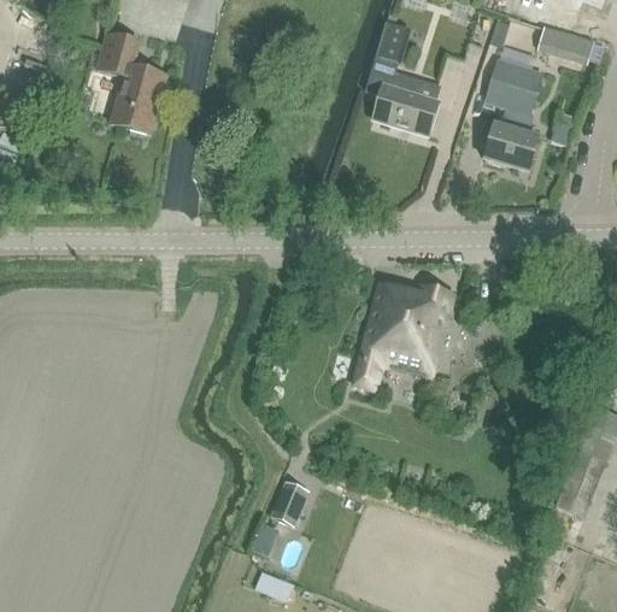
[(504,15),(500,36),(529,41),(533,21),(504,15)]
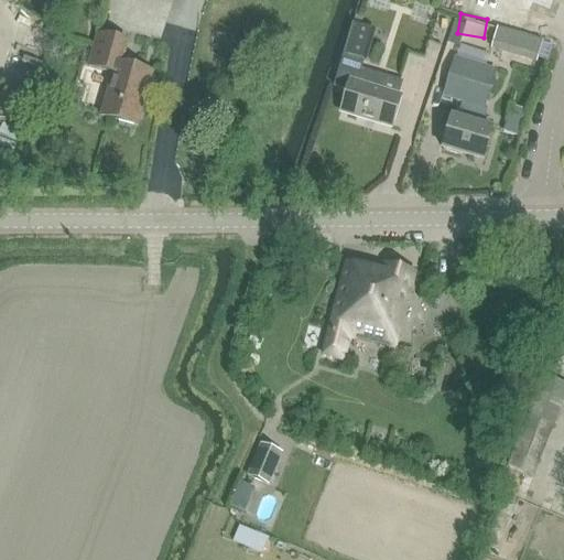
[(541,39),(499,25),(492,45),(535,58),(537,54),(541,40),(541,39)]
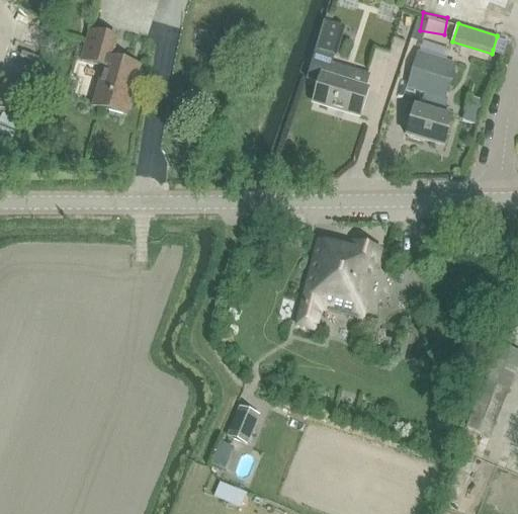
[(124,111),(139,62),(112,54),(117,35),(89,27),(80,59),(104,65),(93,103),(124,111)]
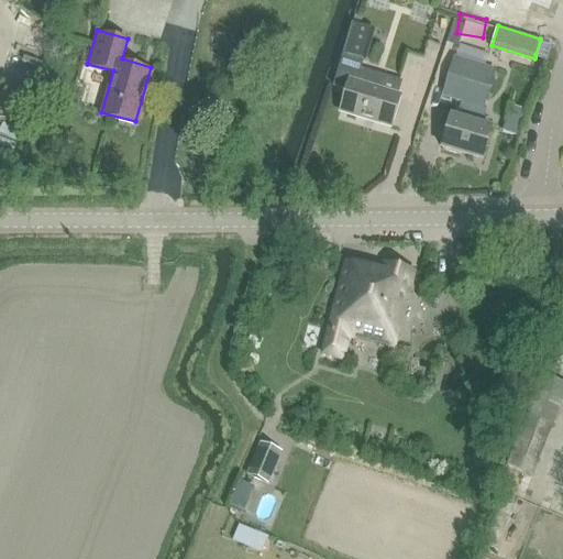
[(343,50),(333,84),(348,89),(342,109),(389,123),(403,79),(362,66),(364,56),(367,44),(346,37),(343,50)]
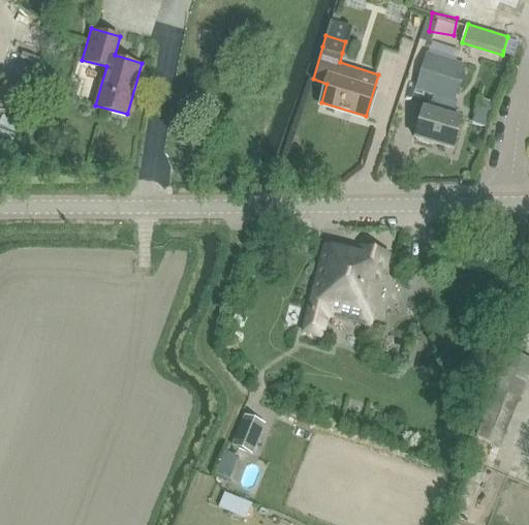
[(507,37),(503,51),(515,54),(518,39),(507,37)]
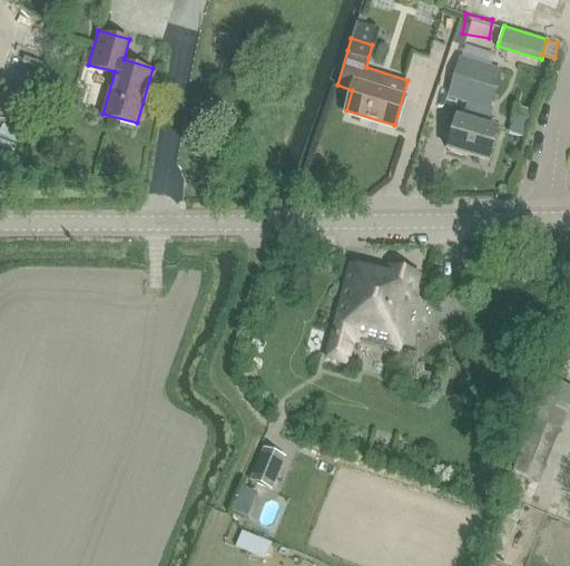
[(487,125),(503,68),(461,54),(448,96),(465,101),(462,117),(457,116),(448,148),(489,160),(498,127),(487,125)]
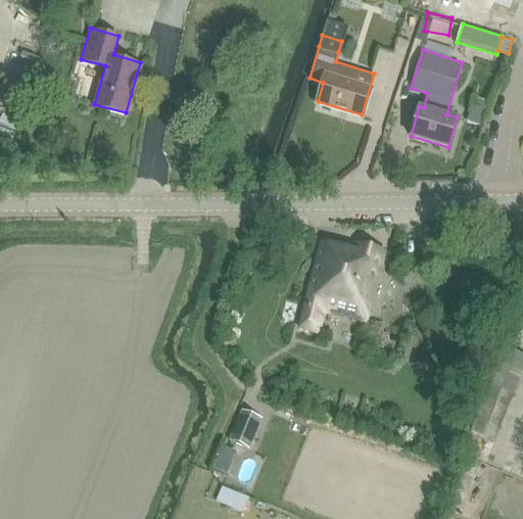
[(474,92),(466,118),(479,122),(487,96),(474,92)]
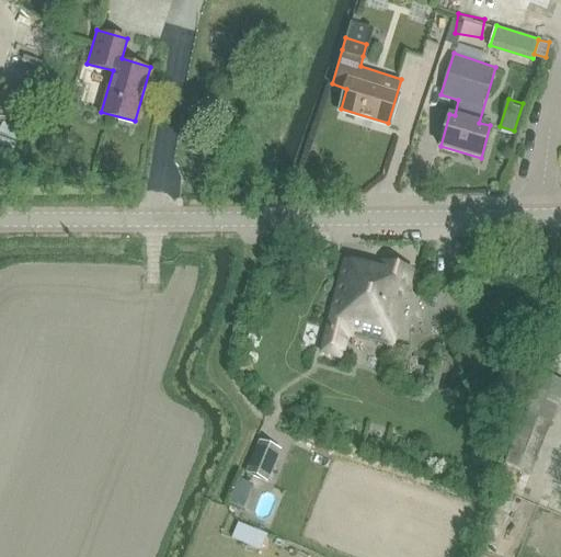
[(345,257),(320,351),(340,354),(346,348),(350,337),(393,344),(414,269),(345,257)]
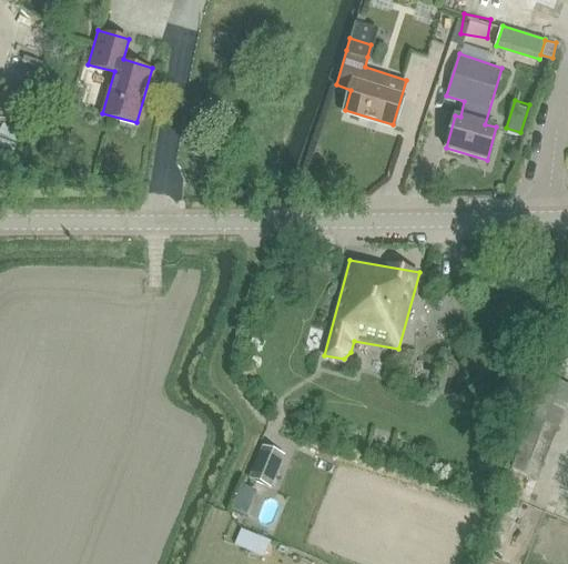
[(538,477),(567,402),(567,383),(549,376),(513,467),(538,477)]
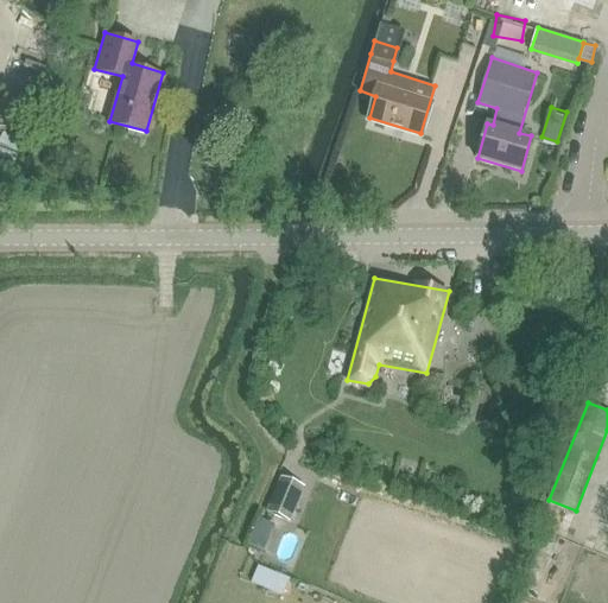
[(282,475),(267,508),(291,519),(305,484),(282,475)]
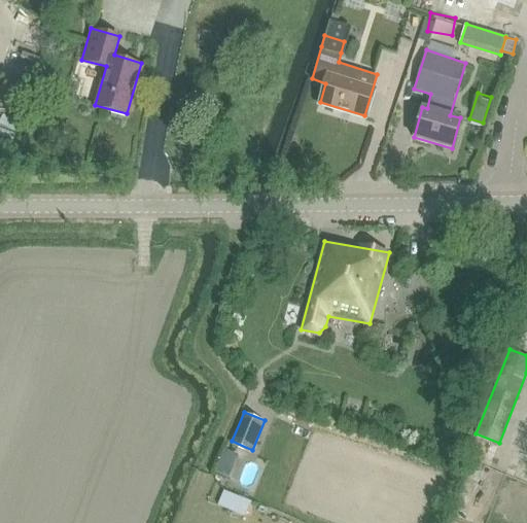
[(222,444),(215,465),(230,471),(237,449),(222,444)]
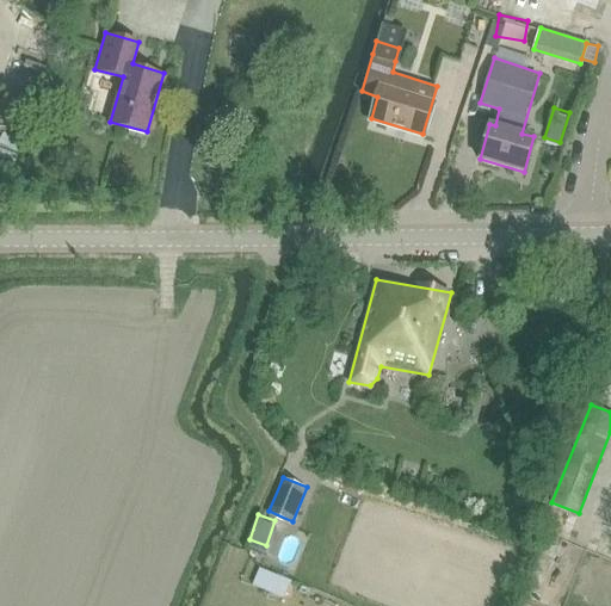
[(295,550),(300,532),(283,529),(279,546),(295,550)]
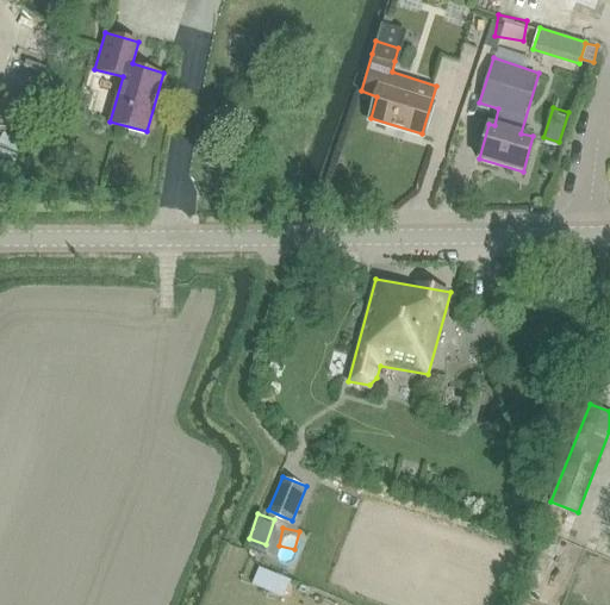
[(257,560),(250,578),(281,591),(288,573),(257,560)]
